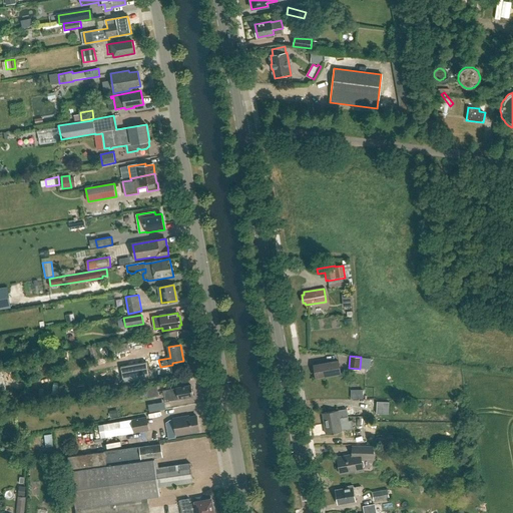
[(338,361),(314,366),(316,378),(340,373),(338,361)]
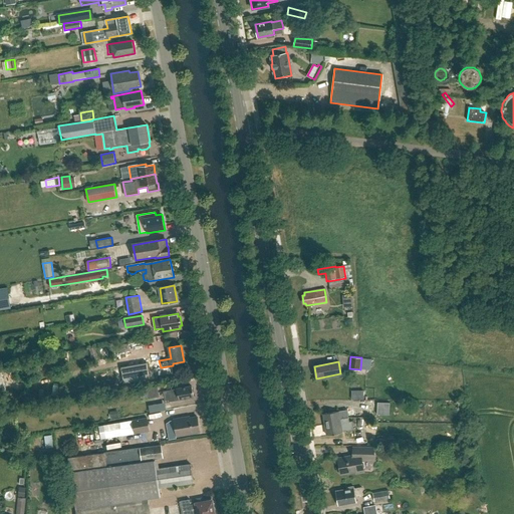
[(120,367),(123,383),(150,378),(147,362),(120,367)]
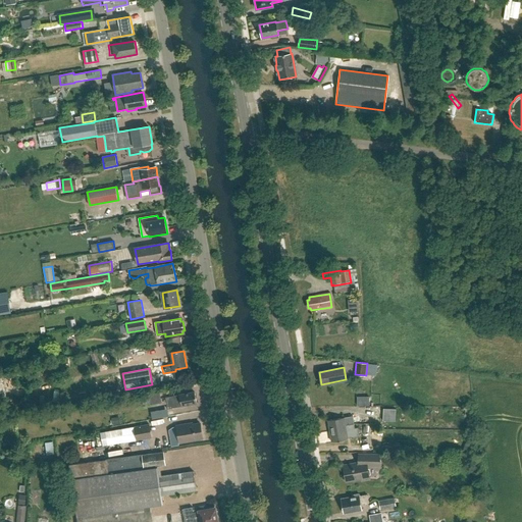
[(152,405),(162,403),(160,393),(151,395),(152,405)]
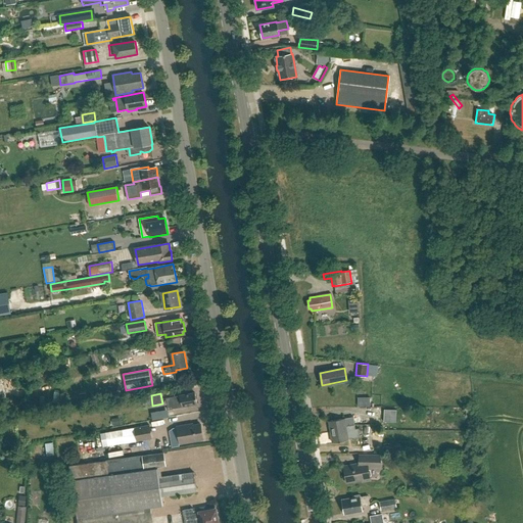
[(197,405),(195,393),(167,398),(169,410),(197,405)]
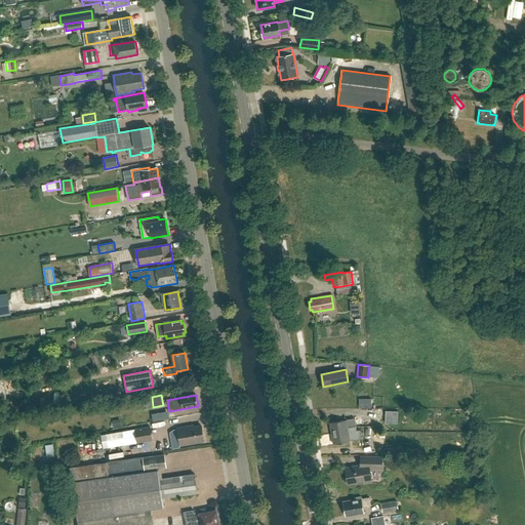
[(363,396),(363,403),(374,405),(375,397),(363,396)]
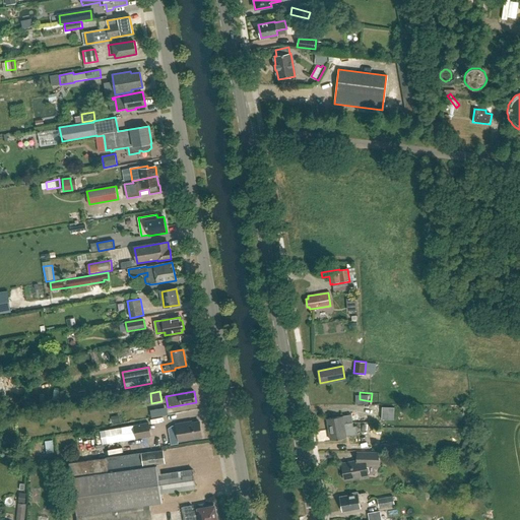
[(382,407),(382,419),(393,419),(394,407),(382,407)]
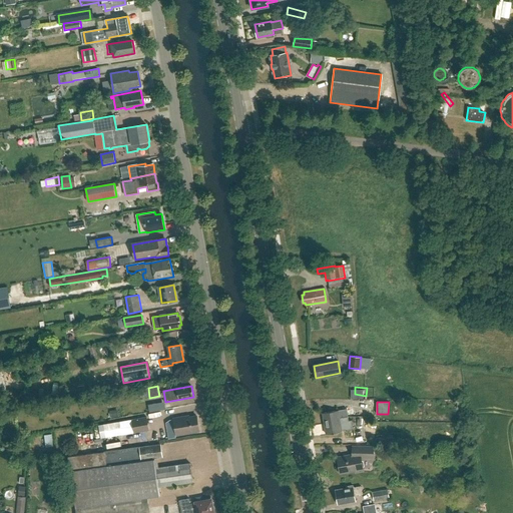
[(338,410),(323,413),(325,424),(334,422),(333,420),(339,419),(339,418),(345,417),(345,416),(344,410),(338,411),(338,410)]
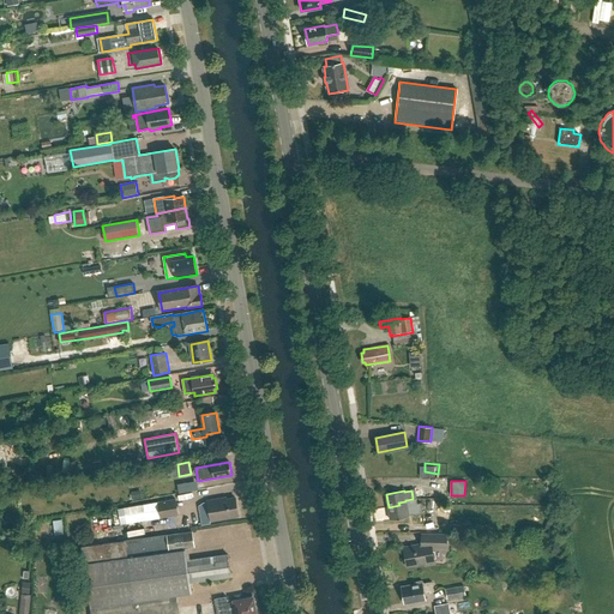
[(236,498),(227,500),(227,498),(208,501),(211,521),(239,516),(236,498)]
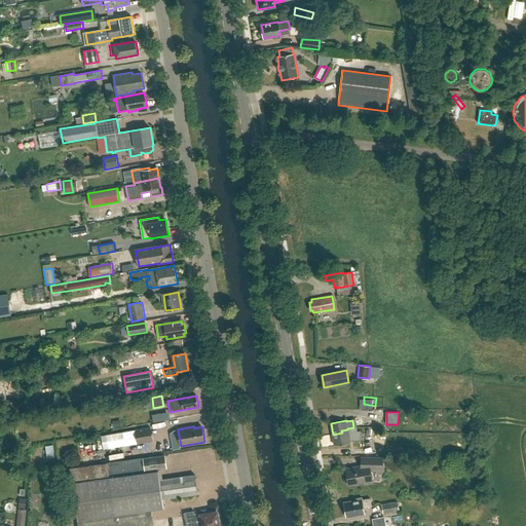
[(350,443),(350,442),(363,440),(361,431),(358,431),(357,426),(353,426),(353,427),(347,428),(347,429),(341,430),(342,433),(333,435),(335,446),(350,443)]
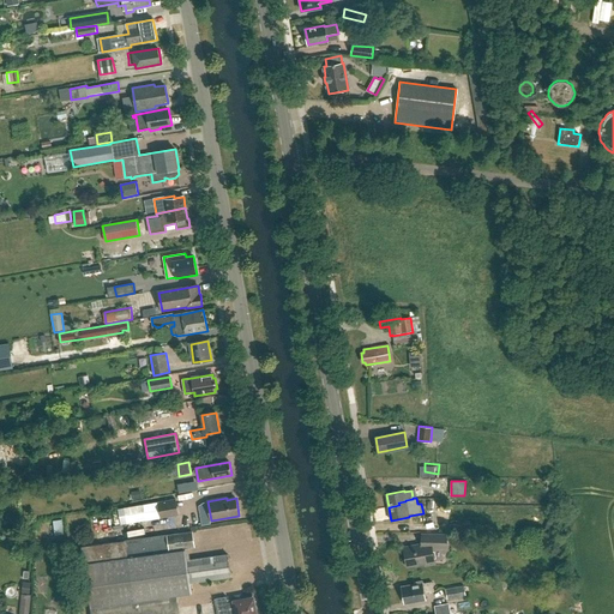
[(179,515),(176,499),(113,510),(115,525),(120,524),(121,525),(146,521),(179,515)]
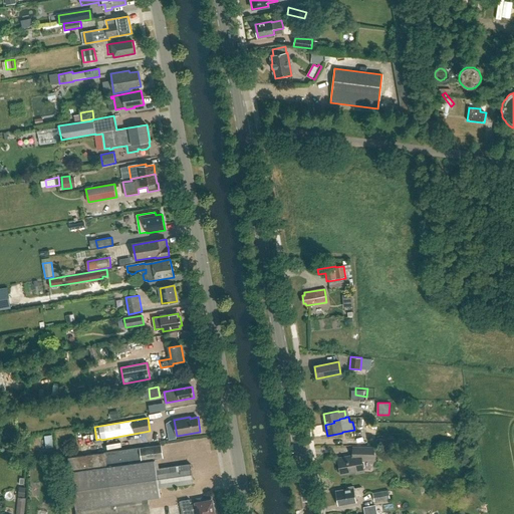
[(104,454),(70,458),(78,513),(146,513),(150,513),(148,499),(160,497),(159,488),(194,483),(191,465),(156,470),(155,461),(143,463),(143,462),(163,459),(162,446),(104,454)]
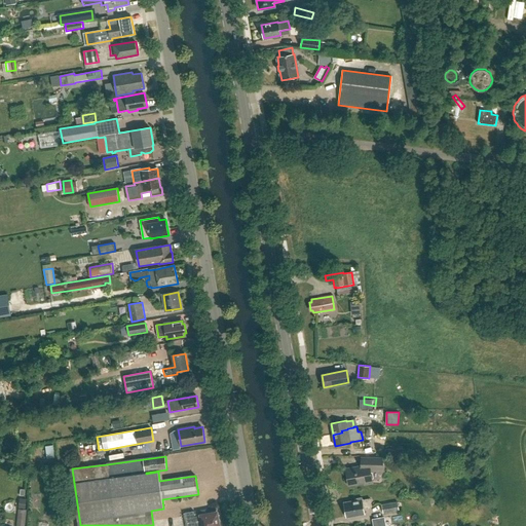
[(347,468),(350,485),(364,483),(365,485),(373,483),(370,466),(375,466),(375,470),(382,470),(382,458),(362,458),(362,466),(361,466),(362,467),(357,467),(347,468)]
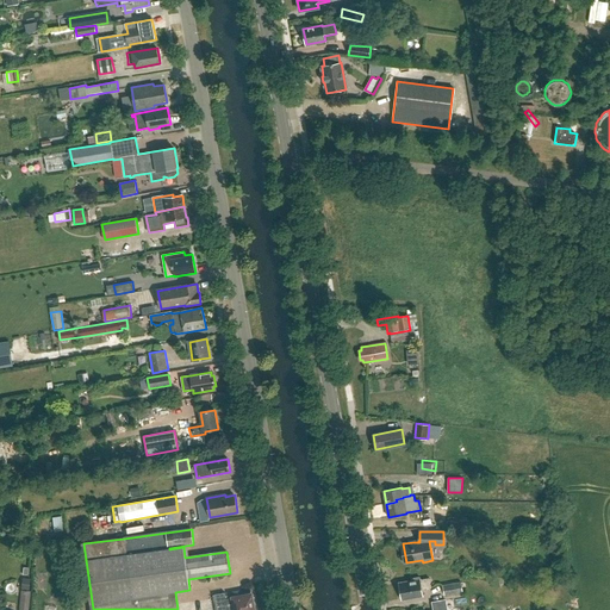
[(402,599),(423,596),(421,589),(430,587),(429,578),(419,579),(399,583),(402,599)]
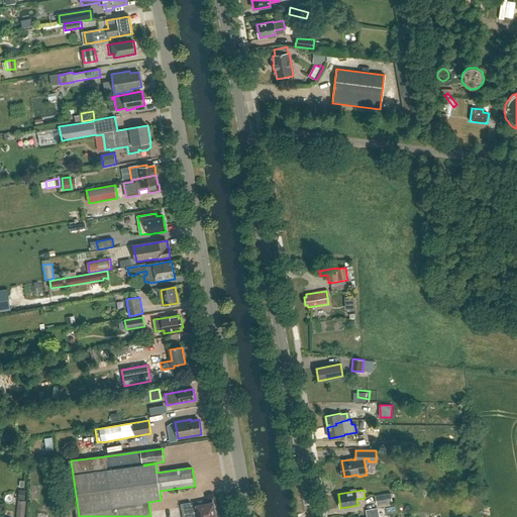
[(391,493),(375,496),(377,505),(392,502),(391,493)]
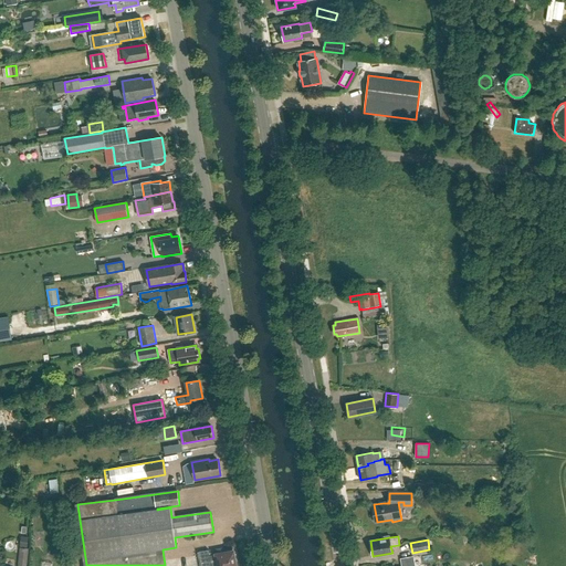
[(20,547),(18,565),(27,565),(30,548),(20,547)]
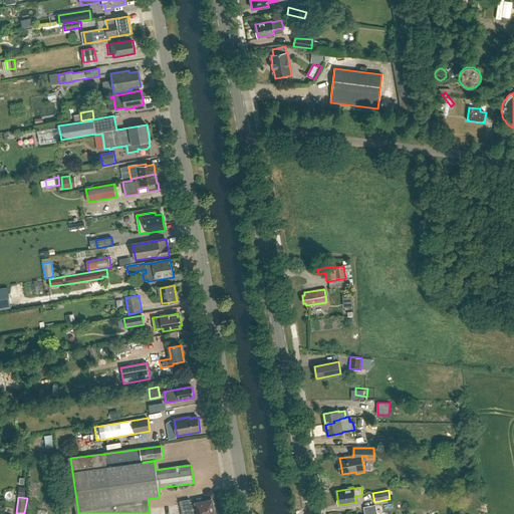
[(215,513),(212,498),(191,502),(190,499),(180,501),(182,513),(215,513)]
